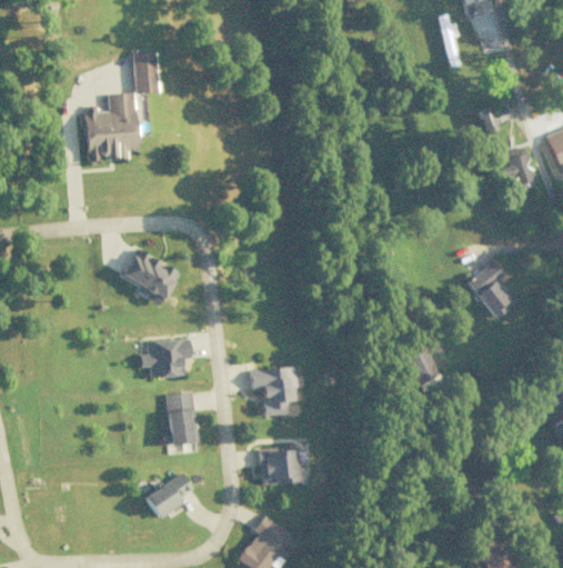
[(438,16),(451,68),(461,66),(453,37),(460,36),(456,23),(451,25),(449,13),(438,16)]
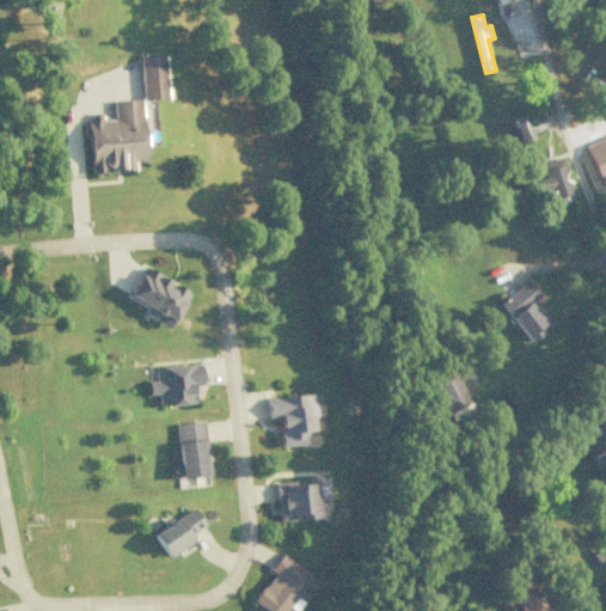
[(144,57),(146,101),(170,99),(169,56),(144,57)]
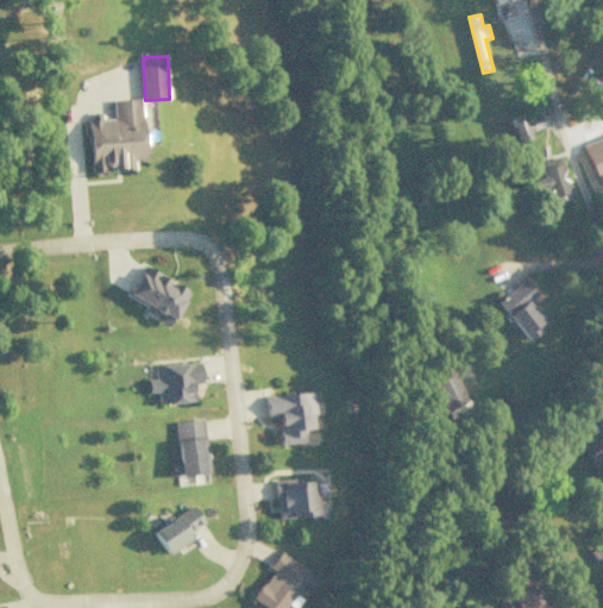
[(149,161),(145,99),(117,100),(118,118),(90,119),(94,173),(110,173),(110,170),(137,168),(137,162),(149,161)]
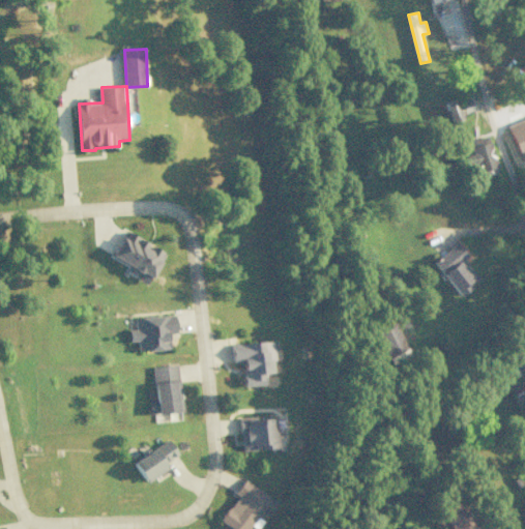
[(482,175),(501,169),(491,136),(471,142),(477,159),(482,175)]
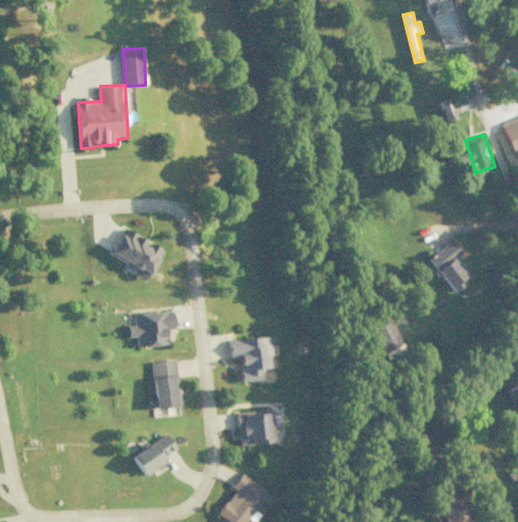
[(112,253),(141,268),(137,276),(147,282),(163,250),(148,242),(149,241),(126,229),(112,253)]
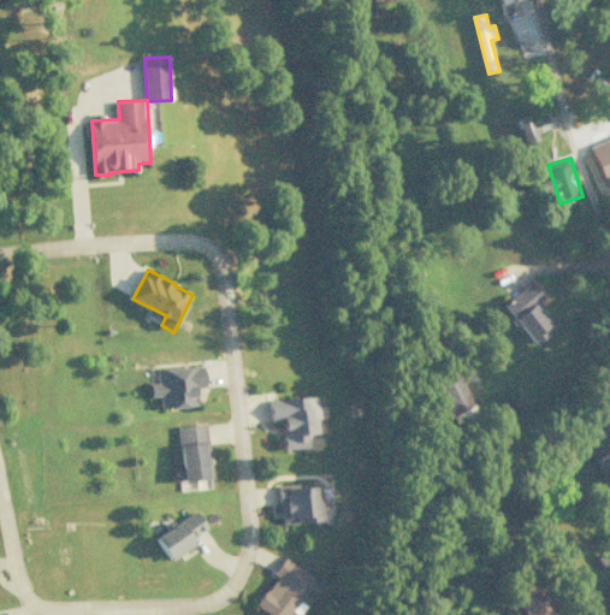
[(543,303),(548,299),(536,284),(505,307),(536,346),(561,326),(543,303)]
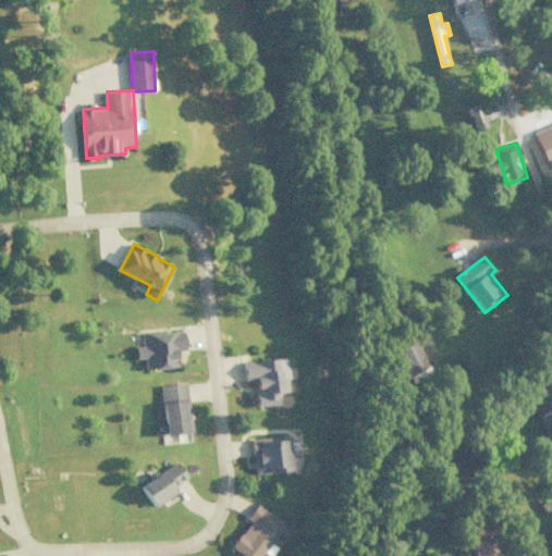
[(145,334),(145,347),(138,347),(138,359),(147,359),(148,370),(180,368),(179,350),(191,349),(189,332),(145,334)]
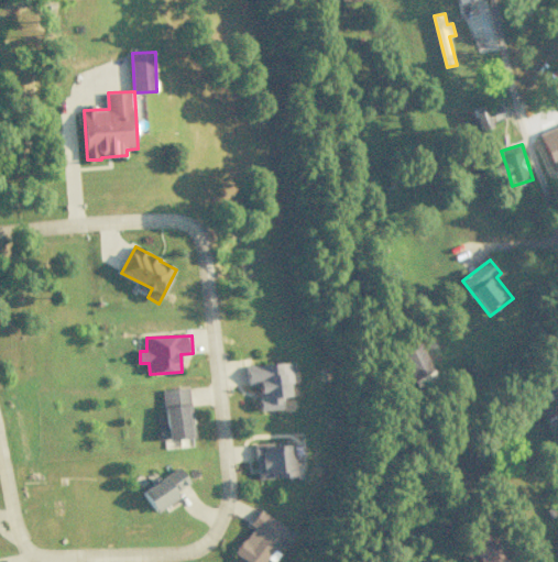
[(403,353),(419,387),(440,377),(424,342),(403,353)]
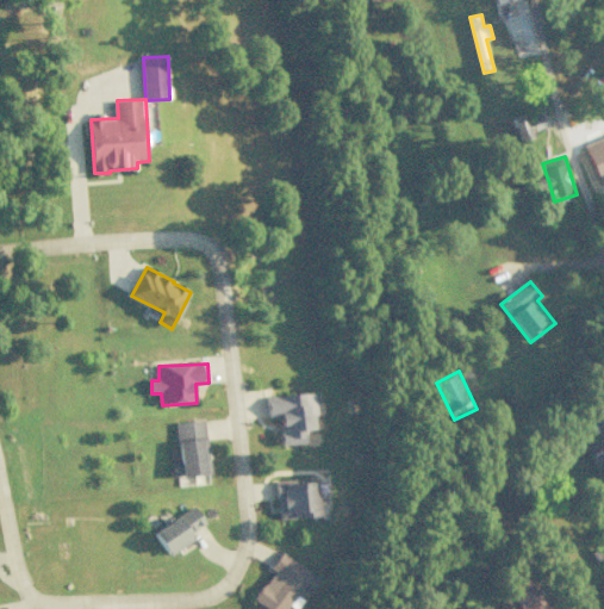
[(305,443),(304,430),(311,430),(309,395),(268,396),(271,417),(282,417),(284,445),(305,443)]
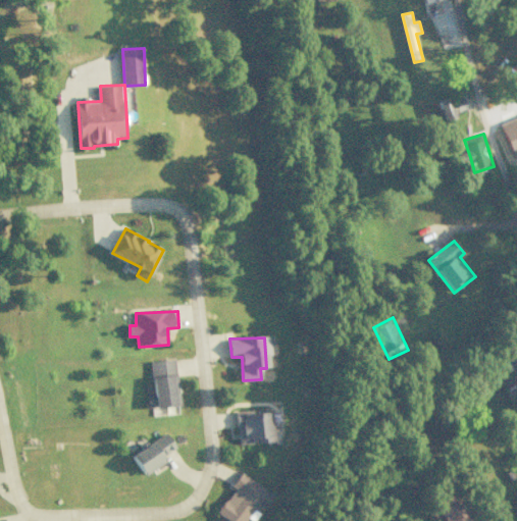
[(516,354),(509,358),(516,374),(503,380),(514,404),(516,403),(516,354)]
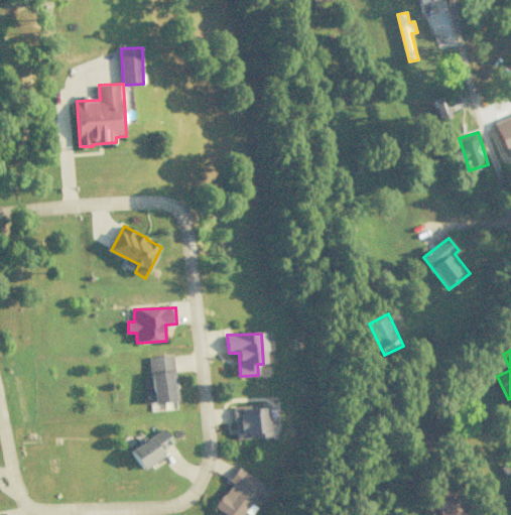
[(178,401),(175,356),(151,357),(152,380),(146,380),(148,403),(178,401)]
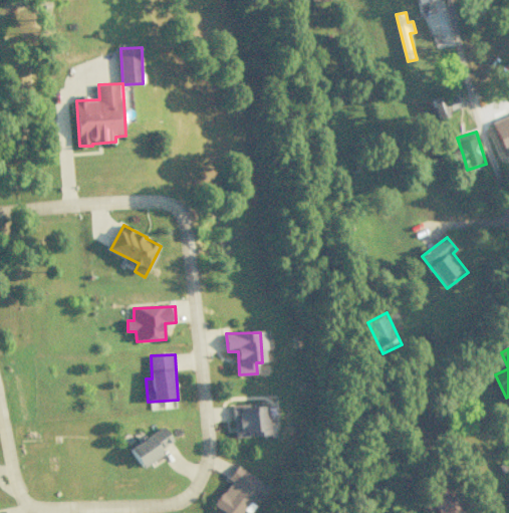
[(236,437),(269,436),(268,406),(235,407),(236,437)]
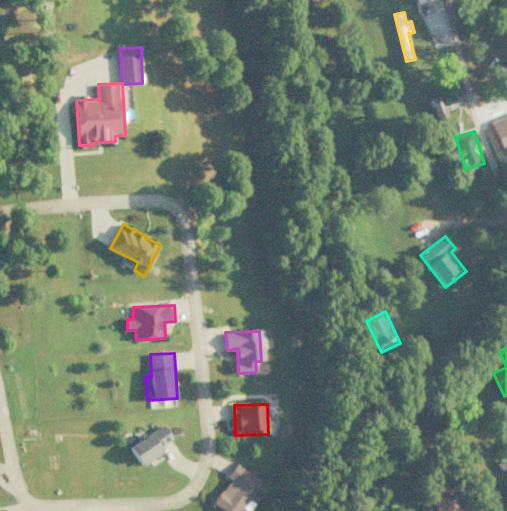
[(131,447),(144,467),(165,453),(161,448),(174,440),(165,425),(131,447)]
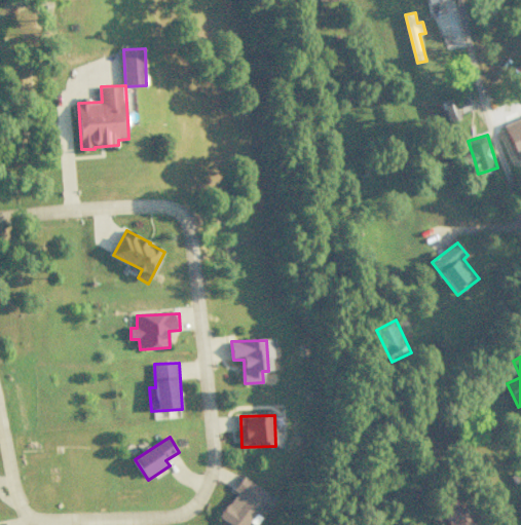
[(275,498),(245,477),(235,490),(238,492),(220,517),(231,524),(247,524),(249,522),(252,524),(255,524),(263,514),(264,515),(275,498)]
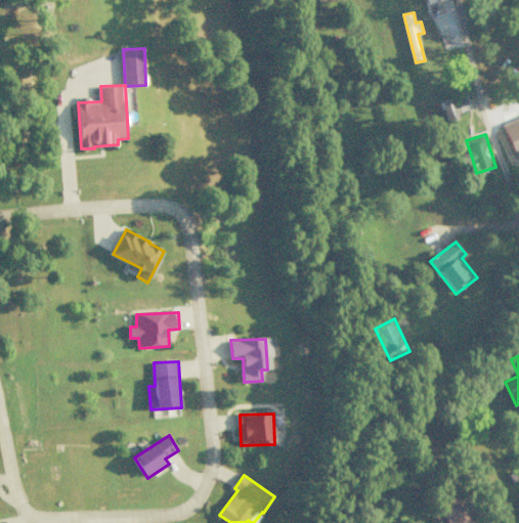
[(476,522),(461,494),(439,507),(448,522),(476,522)]
